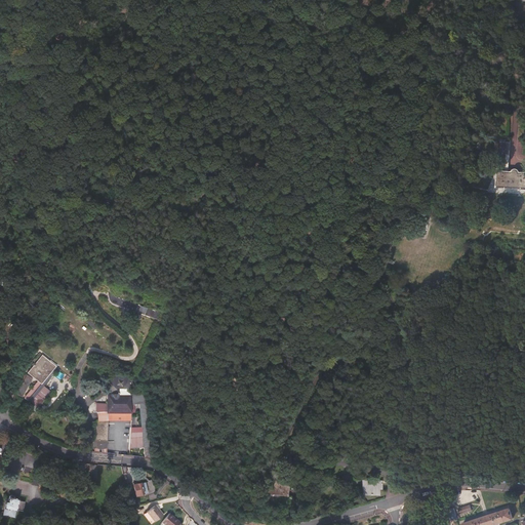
[(501,140),(500,155),(509,155),(510,142),(501,140)]
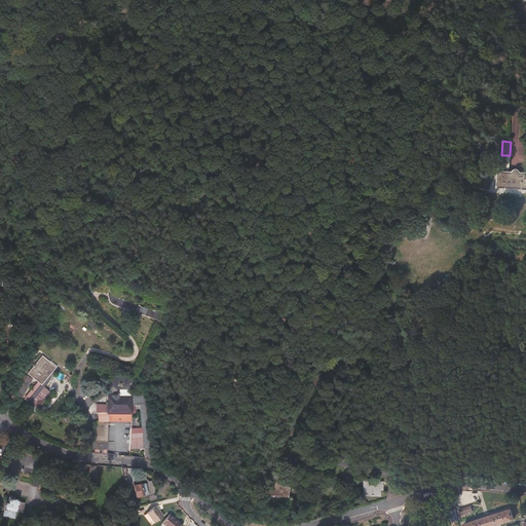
[(499,187),(512,188),(524,175),(520,175),(520,173),(519,171),(518,171),(516,171),(515,173),(515,174),(500,173),(499,187)]
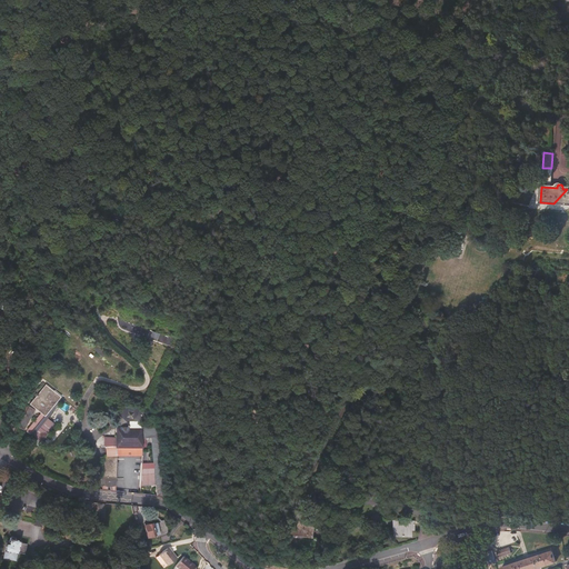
[(568,188),(567,189),(553,203),(568,203),(568,188)]
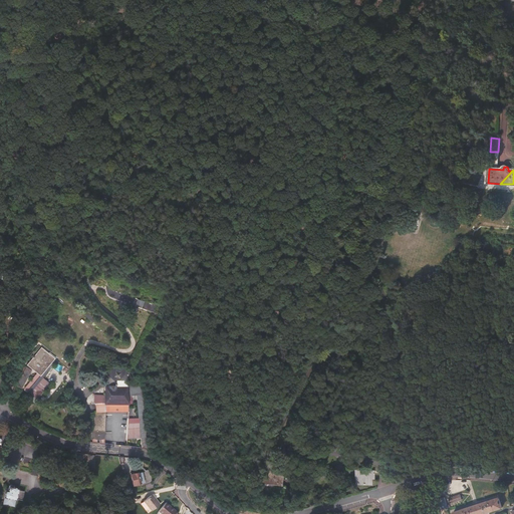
[(152,312),(154,304),(108,288),(105,288),(106,293),(110,297),(152,312)]
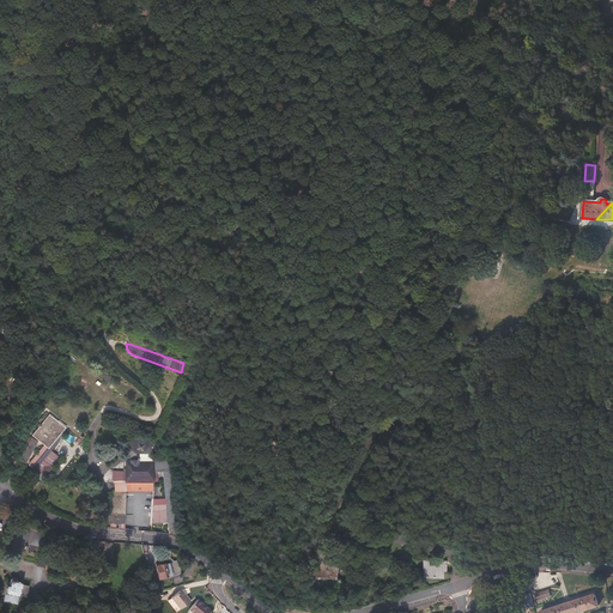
[(46,445),(50,448),(67,426),(50,414),(34,436),(46,445)]
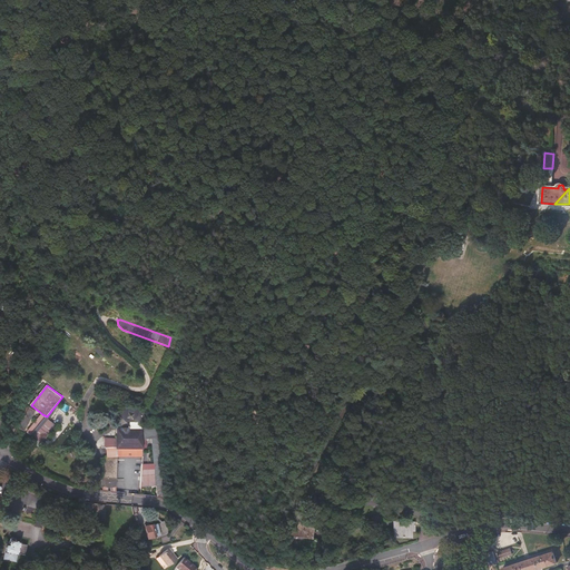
[(27,431),(38,411),(30,406),(19,426),(27,431)]
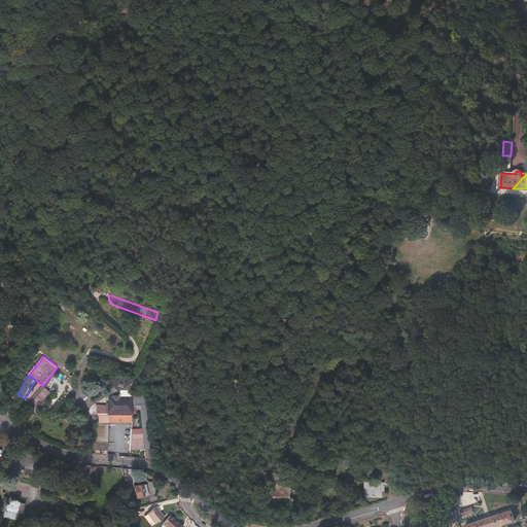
[(39,383),(27,398),(40,409),(53,393),(39,383)]
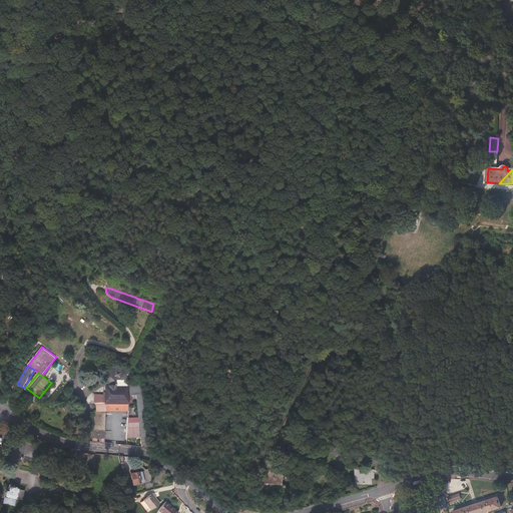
[(105,394),(106,404),(129,403),(129,384),(105,385),(105,394)]
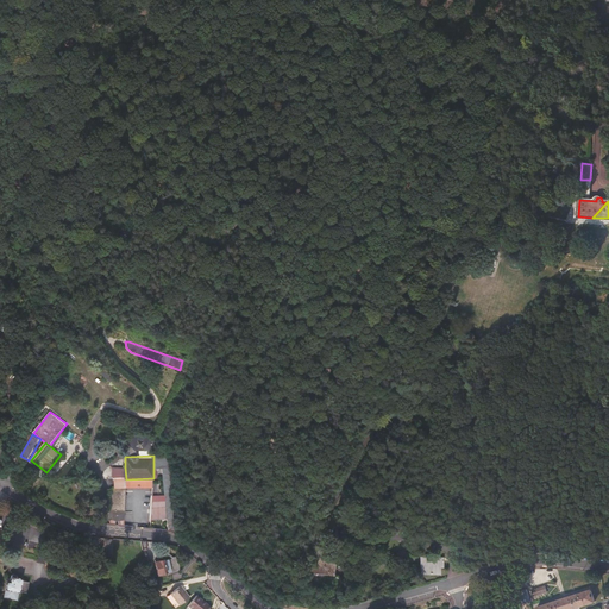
[(126,479),(125,468),(112,469),(113,478),(114,478),(114,489),(154,488),(154,478),(126,479)]
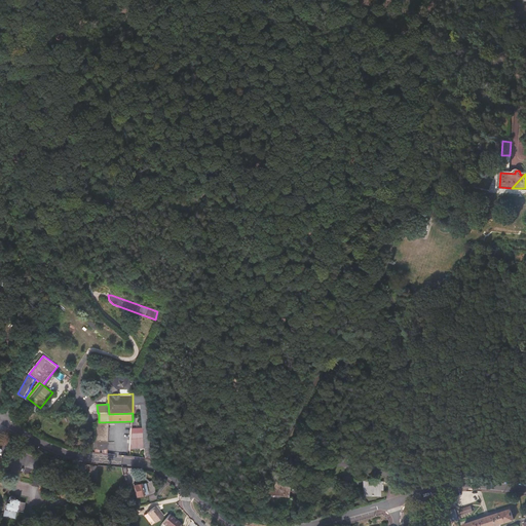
[(133,428),(132,449),(144,450),(143,428),(133,428)]
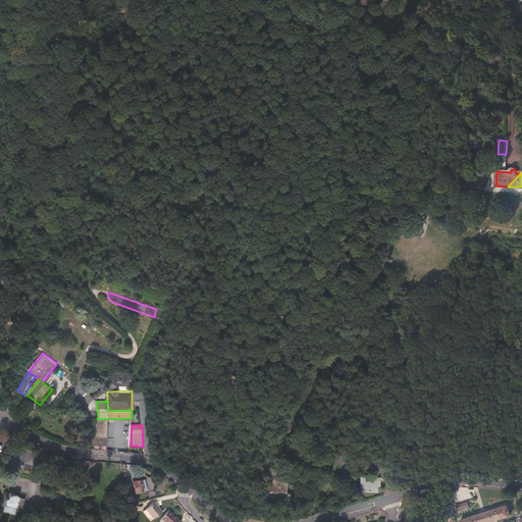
[(260,489),(284,491),(285,477),(261,476),(260,489)]
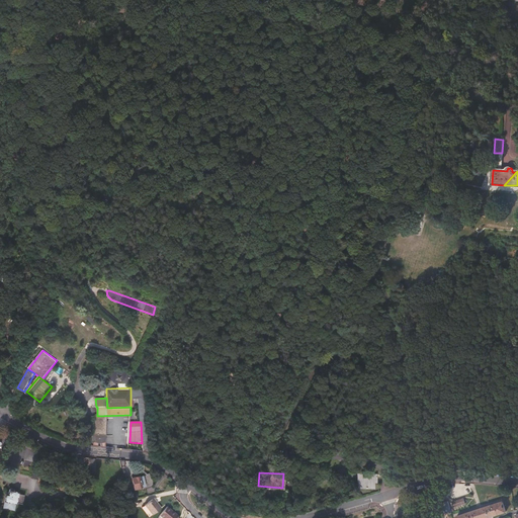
[(146,485),(144,475),(140,476),(139,475),(132,476),(135,487),(146,485)]
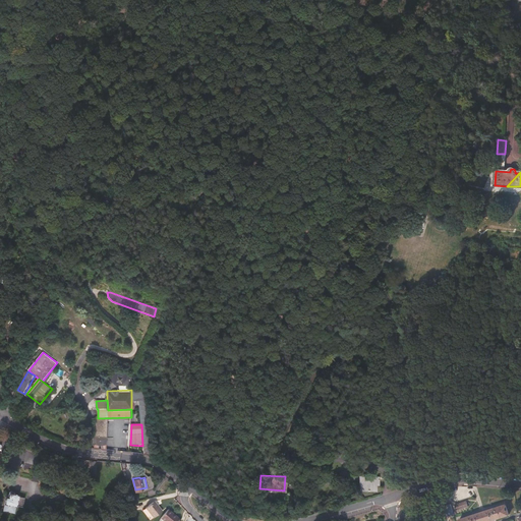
[(377,487),(377,480),(358,479),(357,493),(373,494),(374,486),(377,487)]
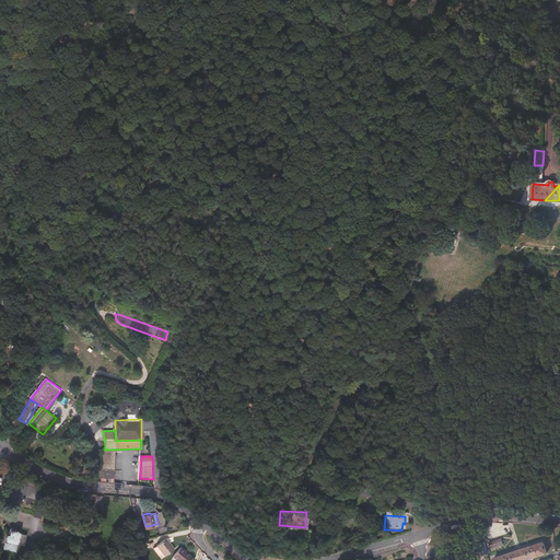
[(16,543),(18,543),(18,541),(24,543),(26,533),(20,532),(21,532),(21,531),(20,531),(14,528),(13,526),(11,526),(10,527),(9,533),(6,532),(4,540),(3,547),(15,549),(16,543)]
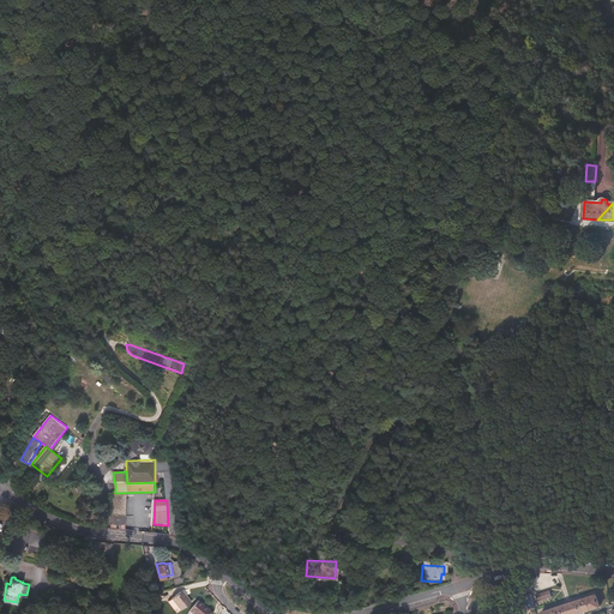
[(184,594),(179,589),(172,596),(181,607),(191,599),(185,593),(184,594)]
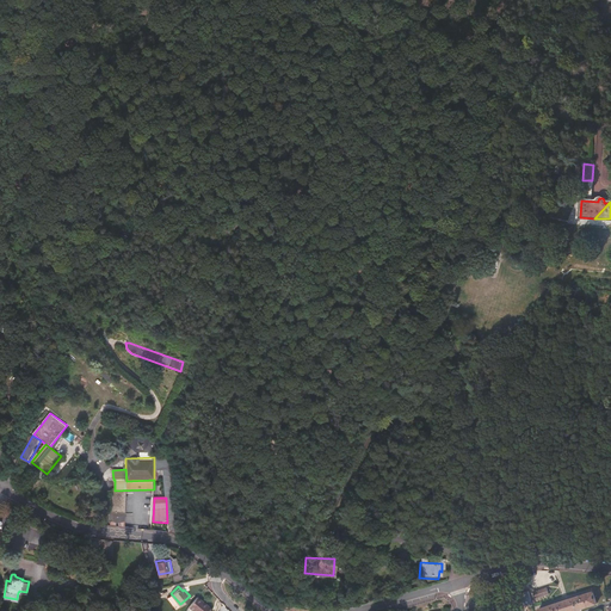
[(549,592),(548,586),(532,591),(535,597),(549,592)]
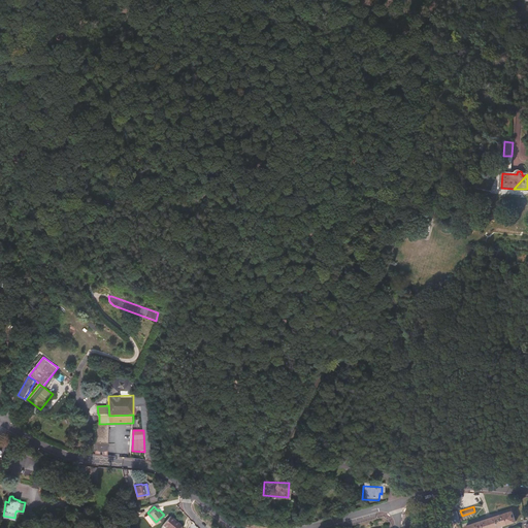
[(491,527),(516,521),(513,510),(465,525),(465,527),(491,527)]
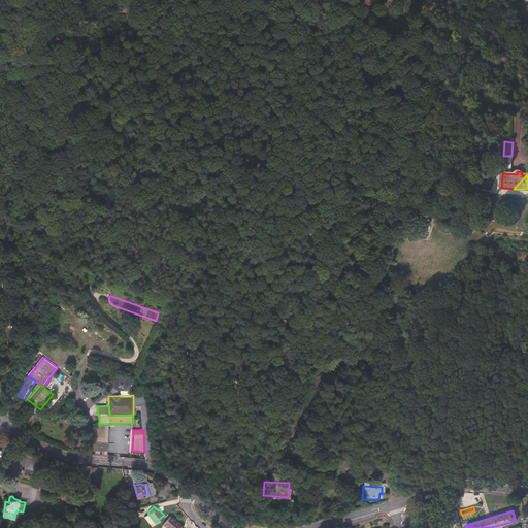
[(172,513),(164,523),(167,526),(166,527),(182,527),(186,524),(172,513)]
